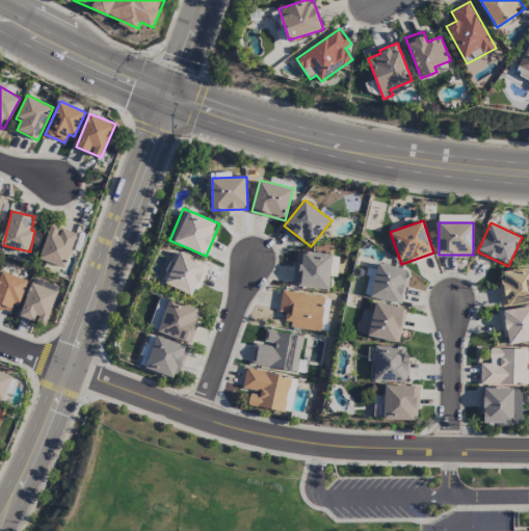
[(78,234),(52,224),(40,258),(65,267),(78,234)]
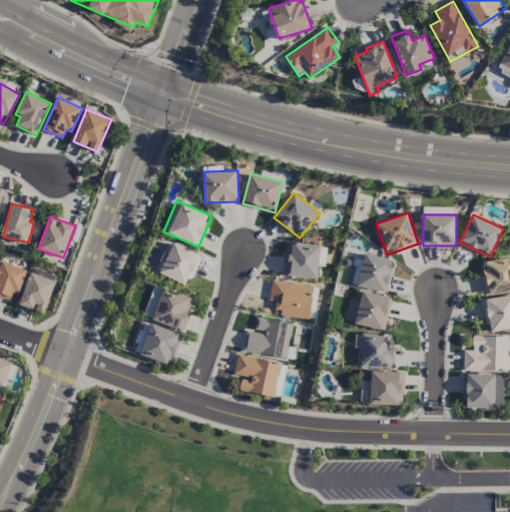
[(322,245),(289,241),(284,274),(317,279),(322,245)]
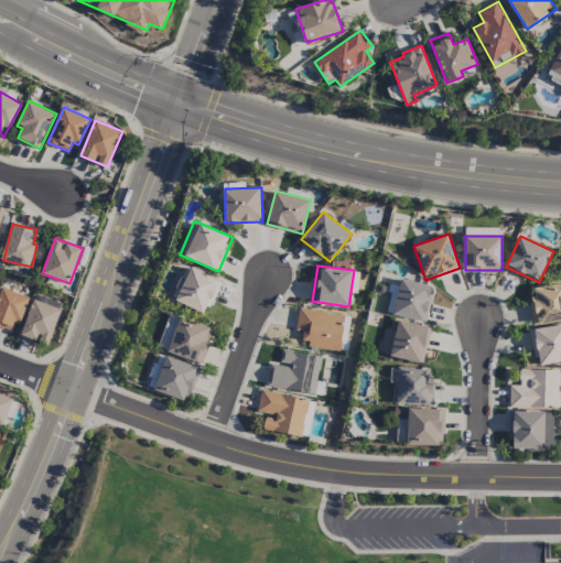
[(222,281),(193,268),(189,278),(183,275),(173,299),(206,314),(222,281)]
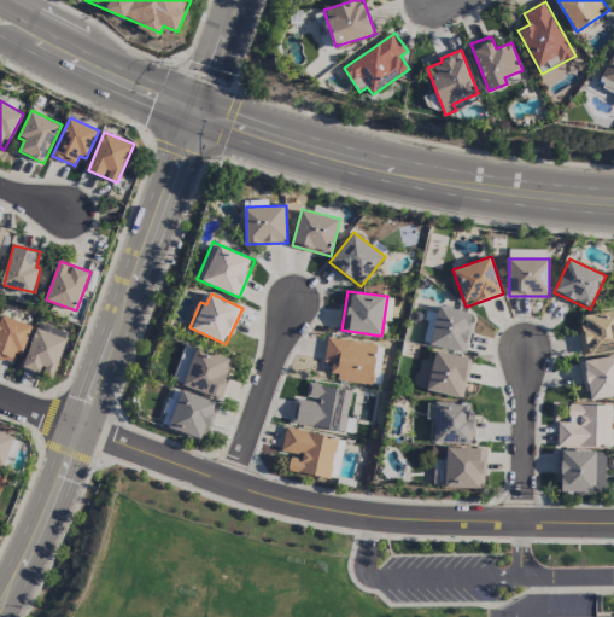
[(432,347),(468,351),(474,312),(439,306),(432,347)]
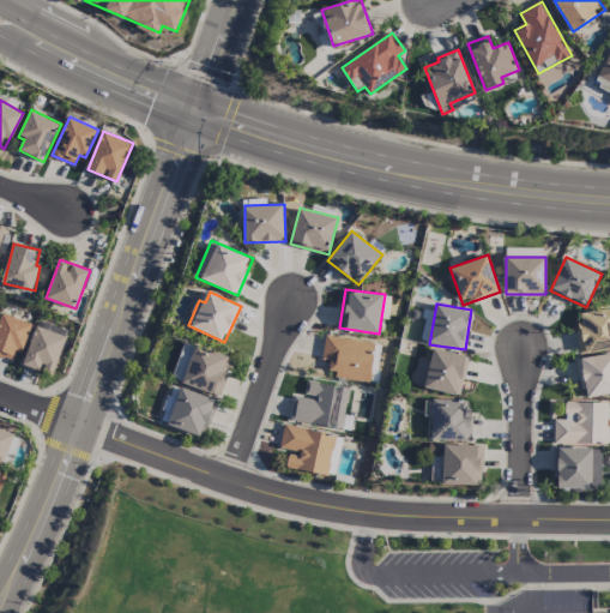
[(581,353),(609,348),(609,308),(575,314),(581,353)]
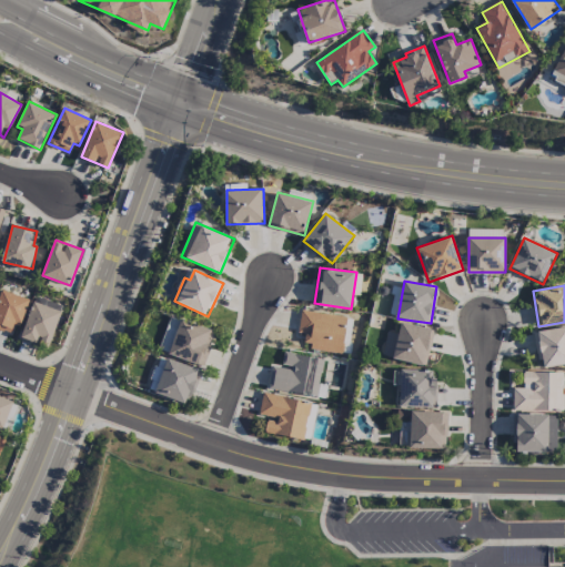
[(22,326),(30,297),(1,290),(0,292),(0,328),(12,332),(14,324),(22,326)]
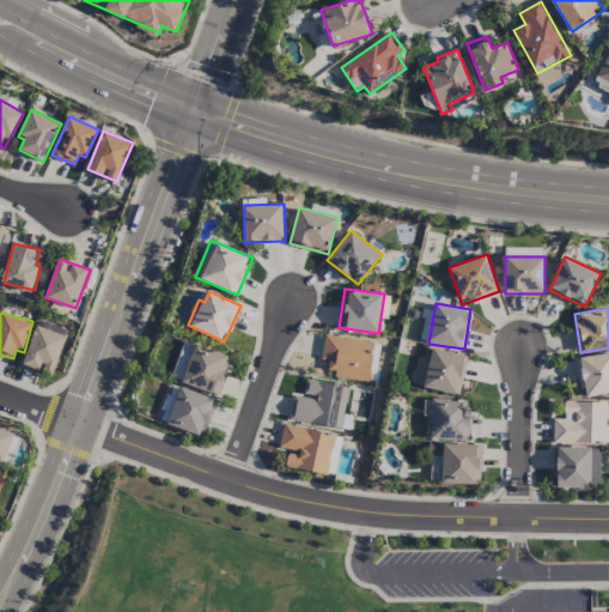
[(67,335),(38,325),(23,364),(40,370),(41,367),(54,371),(67,335)]
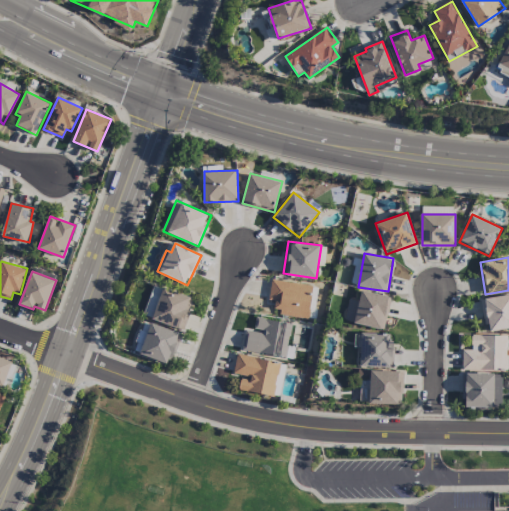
[(270,300),(276,301),(275,313),(311,317),(314,284),(273,280),(270,300)]
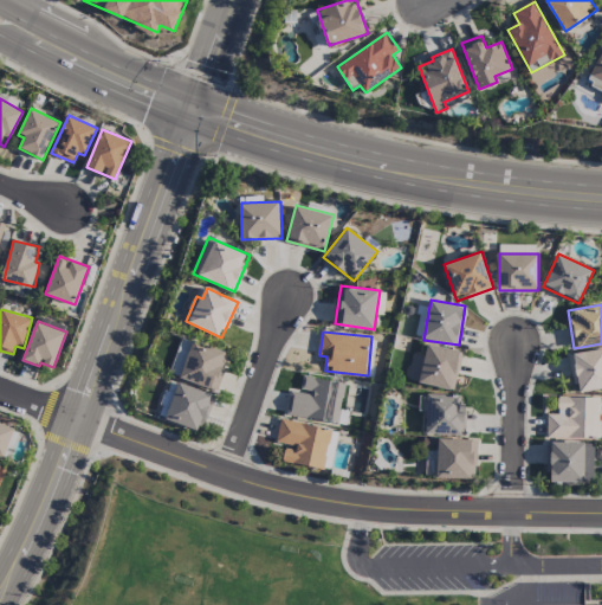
[(232,354),(194,340),(180,378),(219,391),(232,354)]
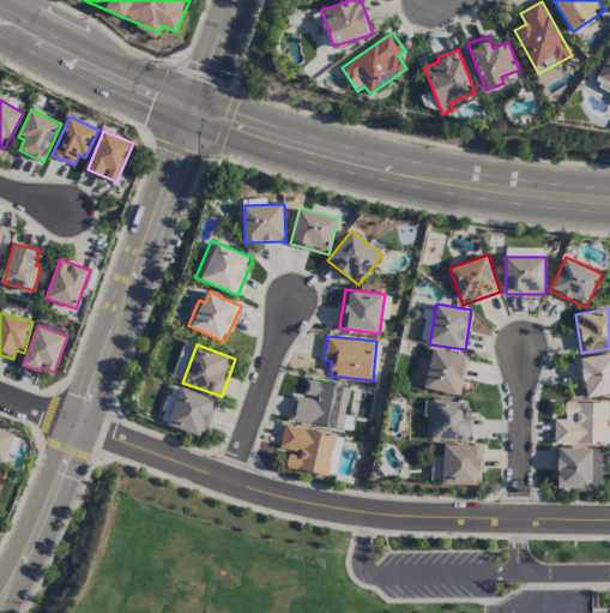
[(415,385),(464,394),(470,355),(433,349),(430,360),(420,359),(415,385)]
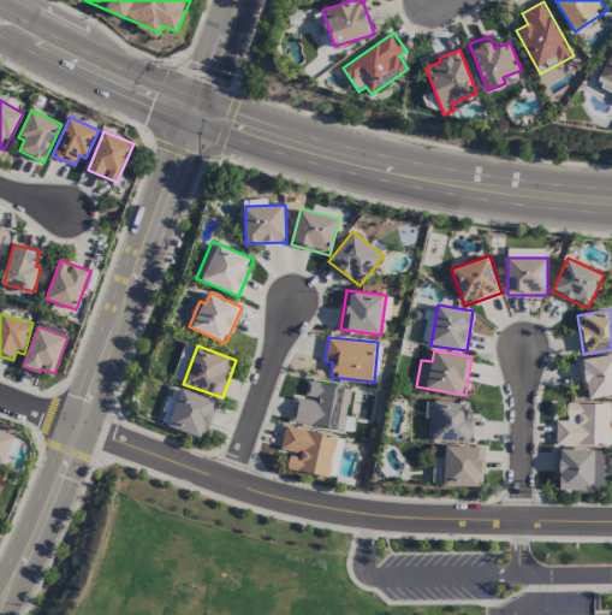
[(611,354),(581,359),(586,397),(611,394),(611,354)]
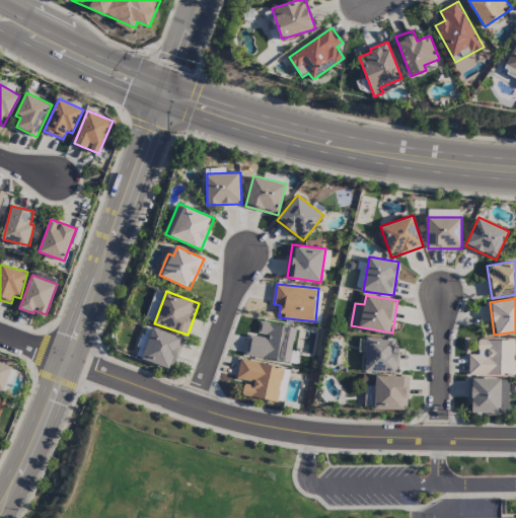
[(246,355),(292,361),(297,327),(261,321),(259,335),(249,334),(246,355)]
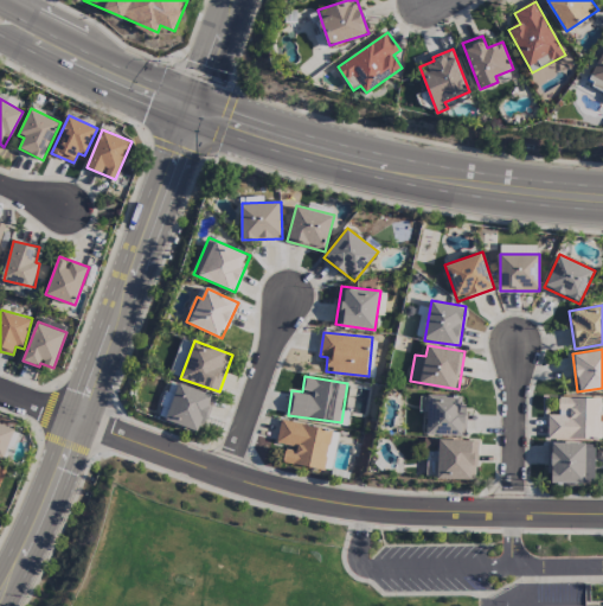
[(204,433),(216,395),(179,383),(167,421),(204,433)]
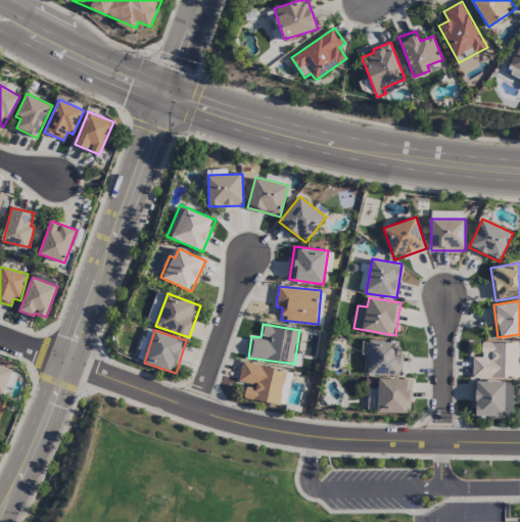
[(398,348),(399,340),(369,339),(368,374),(404,375),(405,348),(398,348)]
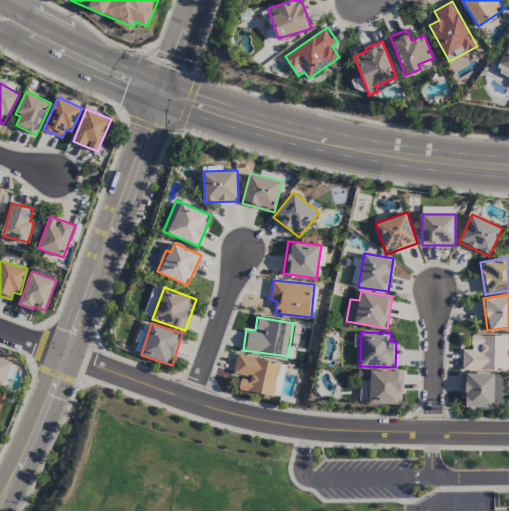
[(508,335),(473,334),(472,349),(464,349),(463,369),(508,370),(508,335)]
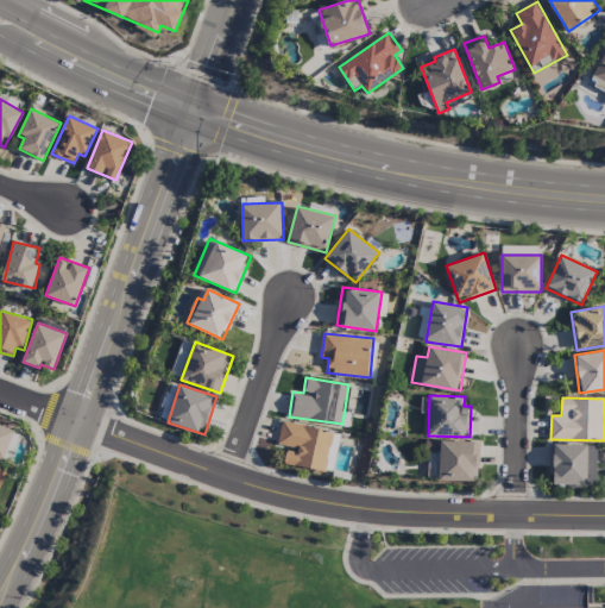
[(327,471),(334,431),(283,421),(278,446),(288,447),(284,464),(327,471)]
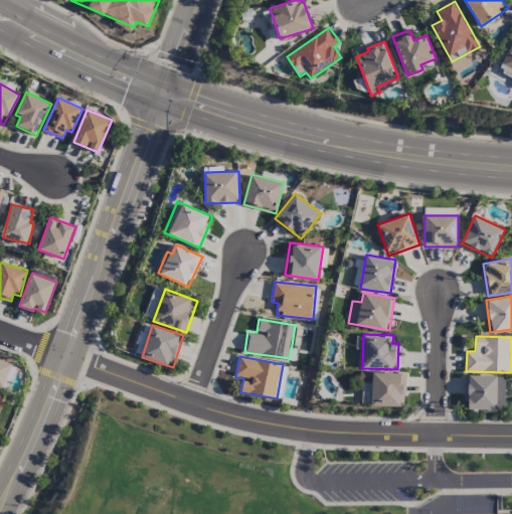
[(13,363),(0,358),(0,387),(3,388),(13,363)]
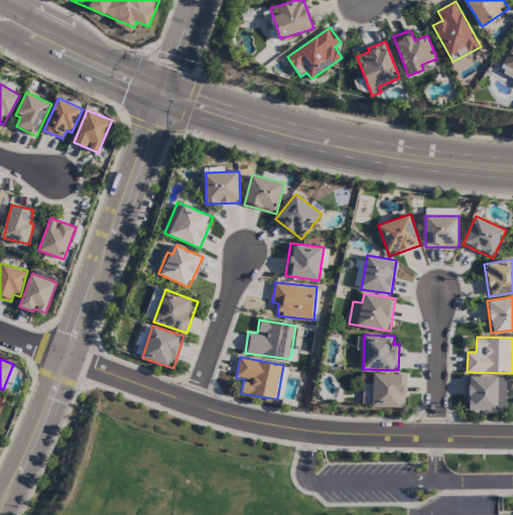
[(407,374),(374,373),(373,407),(406,408),(407,374)]
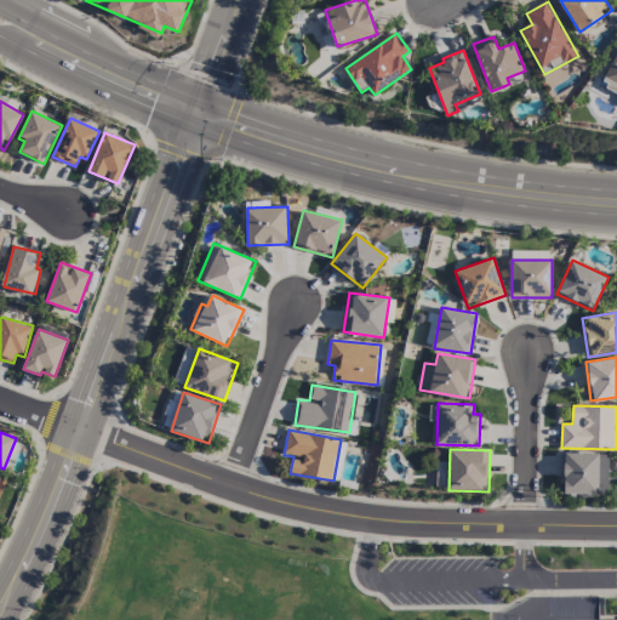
[(610,453),(563,453),(563,494),(599,494),(599,491),(610,491),(610,453)]
